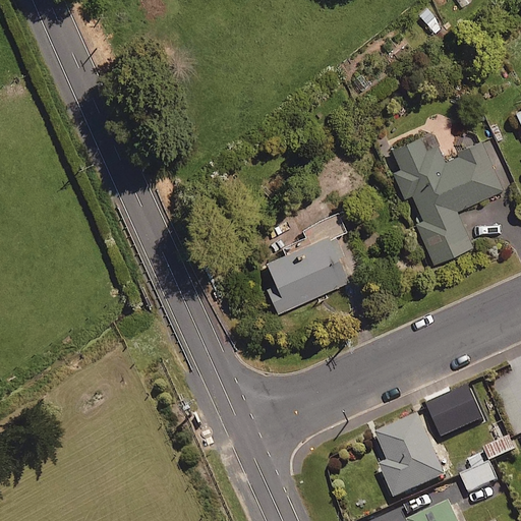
[(425,3),(415,12),(433,32),(443,22),(425,3)]
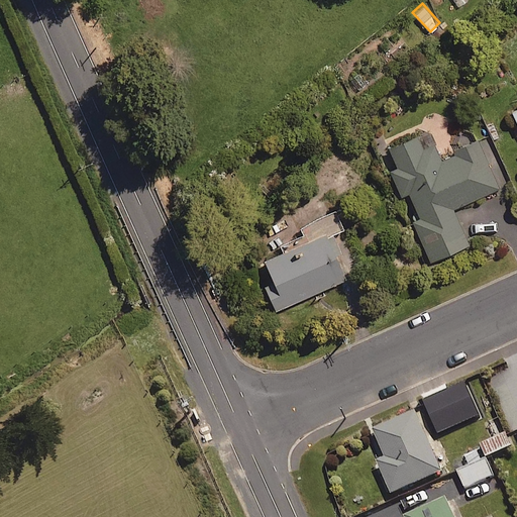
[(438,153),(427,127),(388,144),(397,165),(389,168),(400,193),(408,189),(418,214),(410,217),(428,260),(468,242),(452,207),(498,187),(476,137),(438,153)]
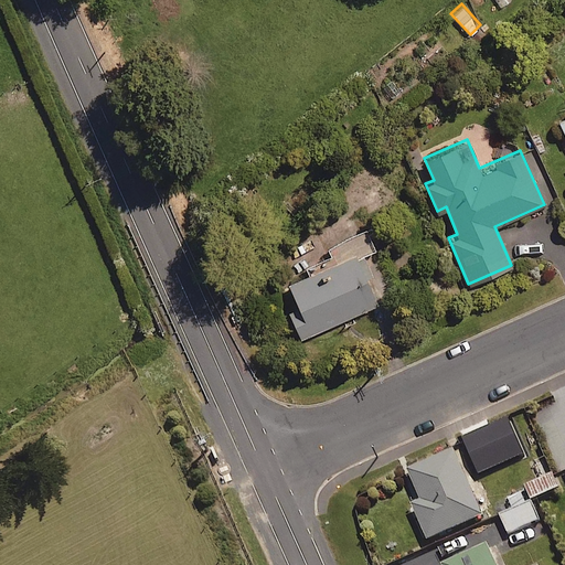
[(374,247),(366,230),(327,247),(332,259),(287,280),(298,305),(287,309),(299,337),(379,300),(366,274),(371,272),(362,253),(374,247)]
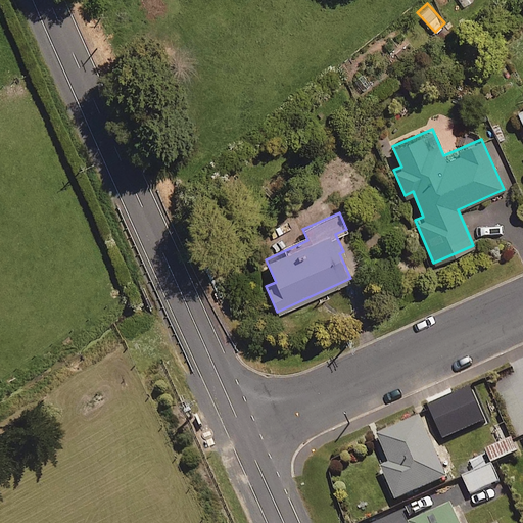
[(458,436),(446,406),(429,412),(440,442),(458,436)]
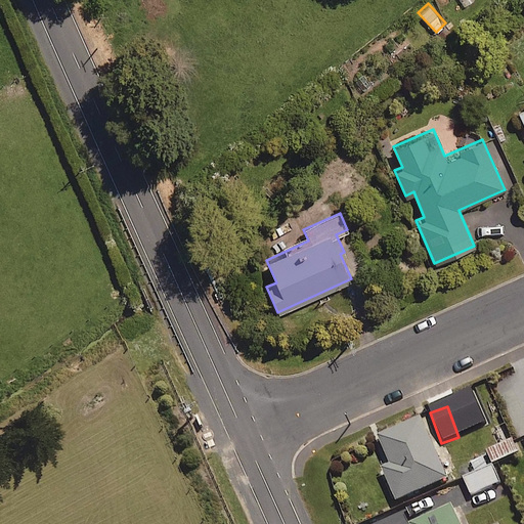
[(447,478),(421,418),(378,437),(390,465),(383,468),(397,500),(447,478)]
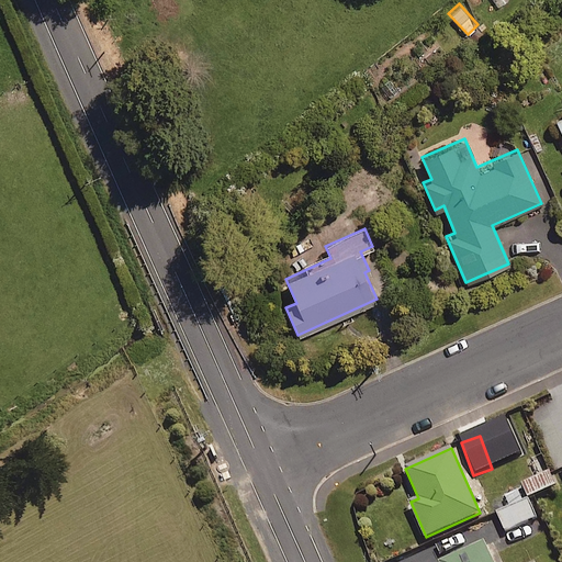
[(520,482),(527,498),(496,512),(506,532),(538,517),(529,498),(555,486),(549,470),(520,482)]
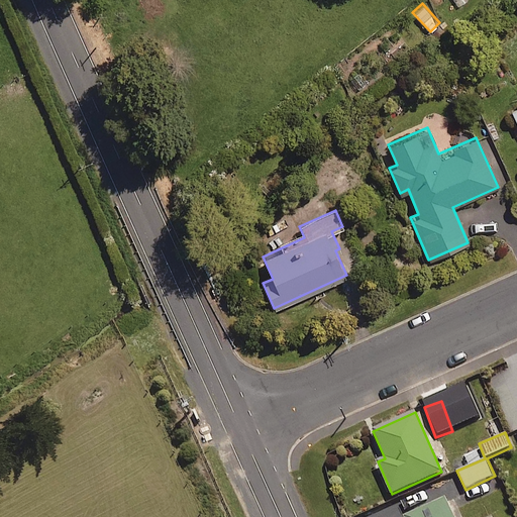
[(452,516),(443,499),(404,516),(452,516)]
